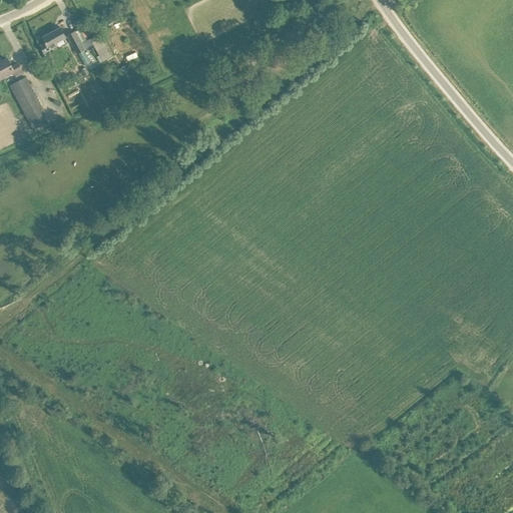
[(45,42),(40,45),(44,52),(57,45),(56,42),(65,37),(59,27),(42,36),(45,42)]
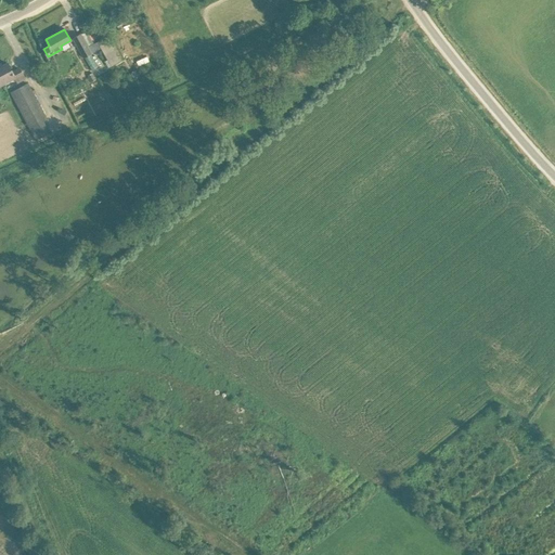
[(81,34),(73,38),(84,57),(85,57),(91,54),(92,53),(88,46),(81,34)]
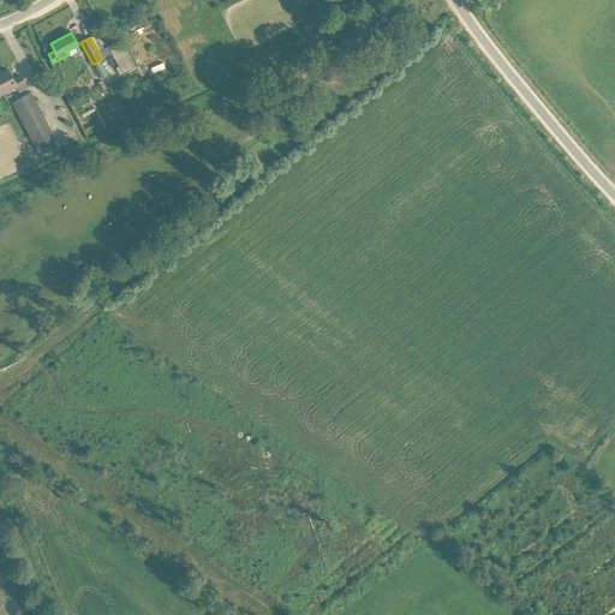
[(107,45),(97,51),(102,59),(112,54),(107,45)]
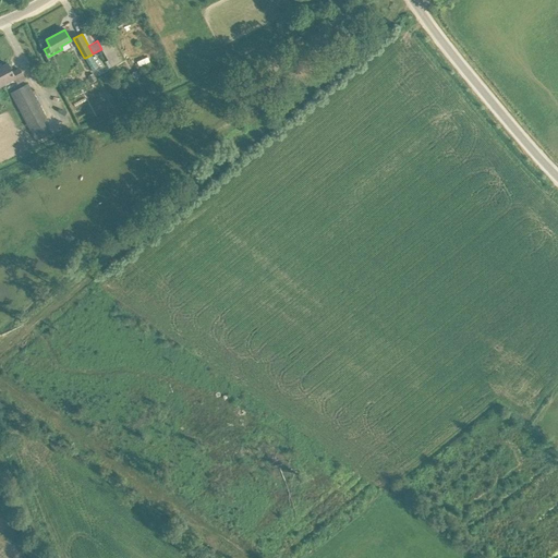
[(109,40),(100,46),(111,67),(121,61),(109,40)]
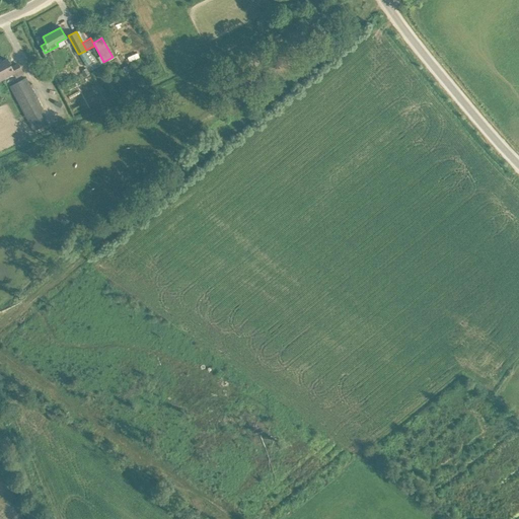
[(0,79),(14,72),(16,77),(23,73),(18,64),(11,67),(7,59),(0,62),(0,79)]
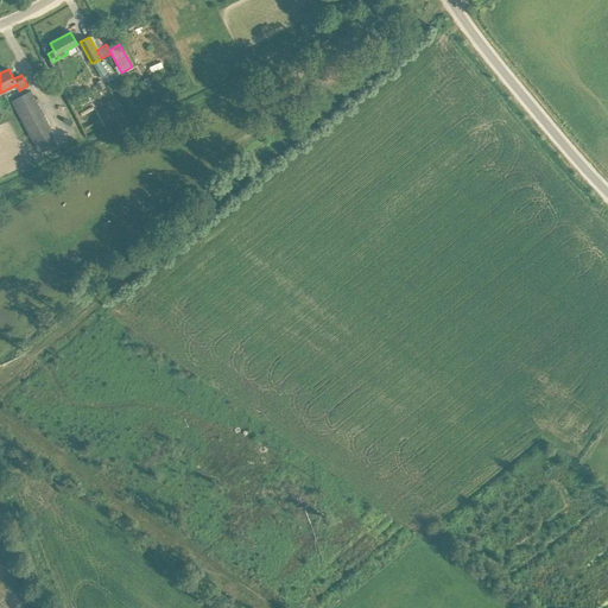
[(101,78),(95,82),(99,90),(106,87),(101,78)]
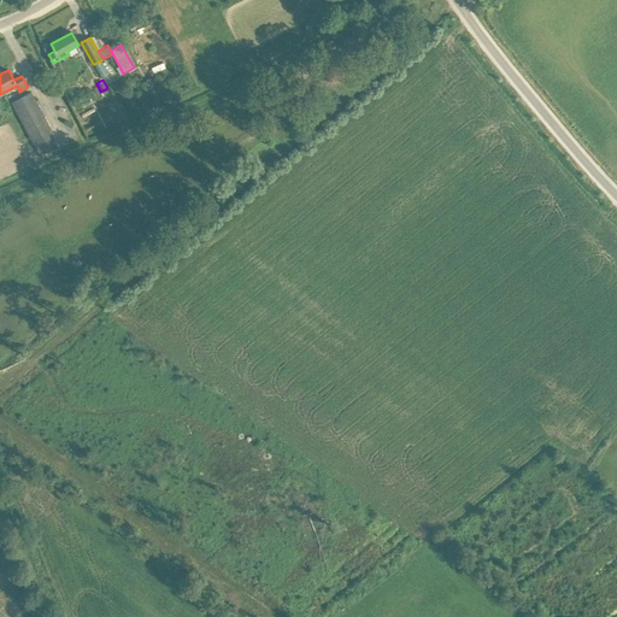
[(11,103),(34,142),(52,133),(30,92),(11,103)]
